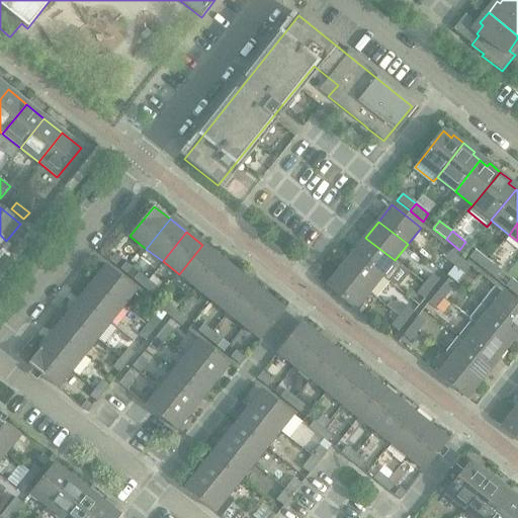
[(353,253),(381,276),(389,281),(401,265),(395,260),(365,238),(353,253)]
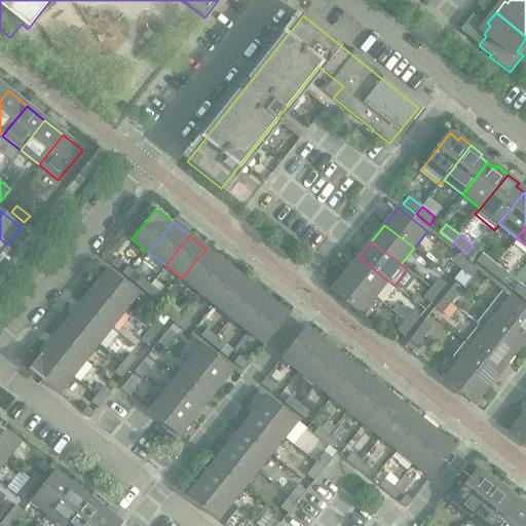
[(198,292),(222,262),(205,249),(182,278),(198,292)]
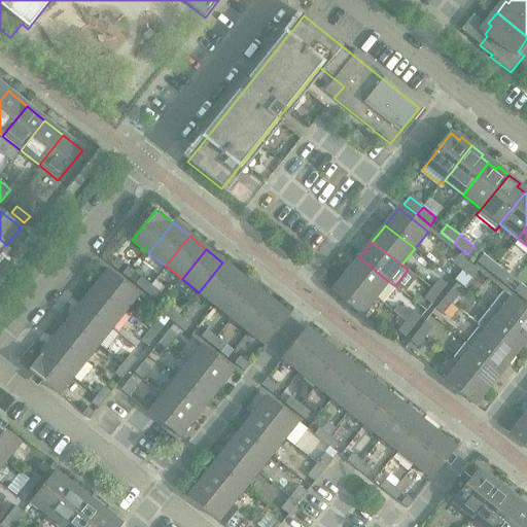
[(478,262),(490,273),(496,265),(484,254),(478,262)]
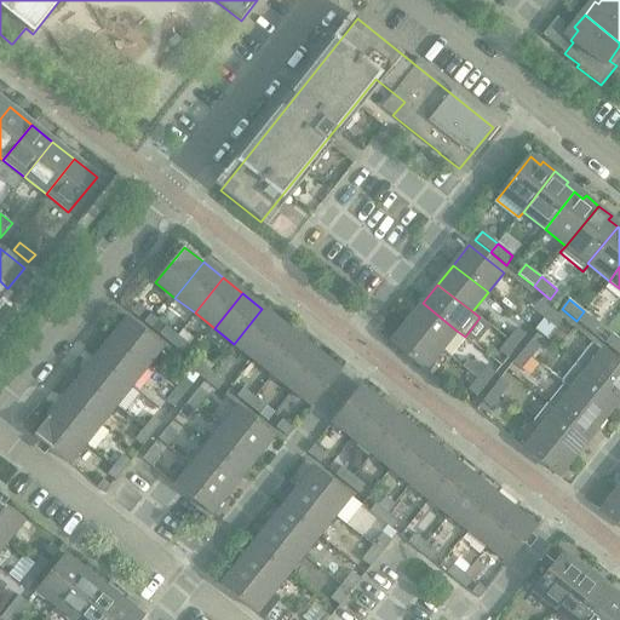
[(533,310),(544,319),(551,310),(540,300),(533,310)]
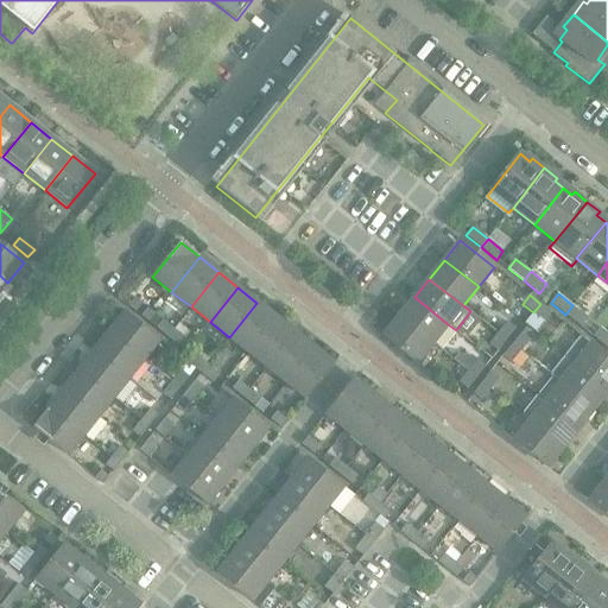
[(415,297),(399,316),(432,343),(448,324),(415,297)]
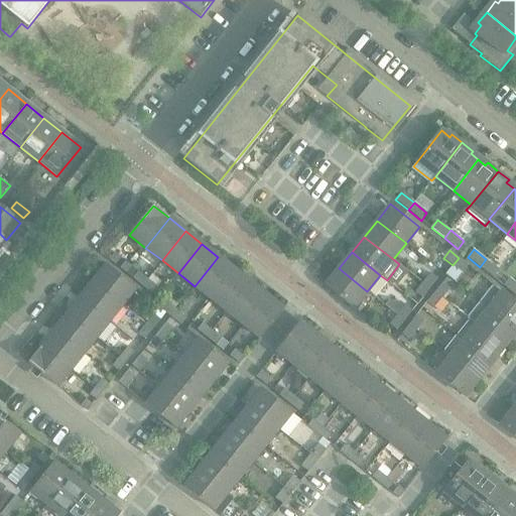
[(115,253),(109,260),(116,265),(121,258),(115,253)]
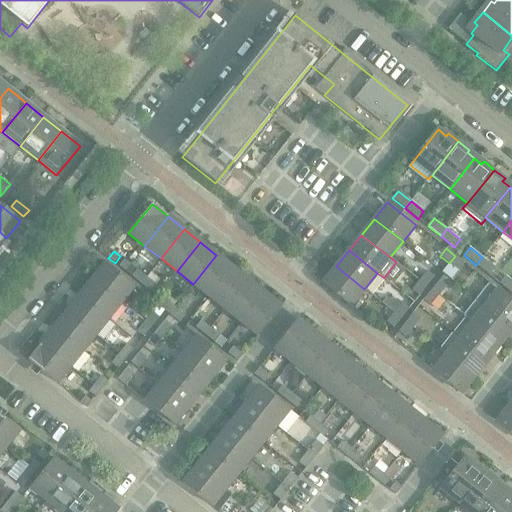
[(209,297),(232,268),(216,255),(193,284),(209,297)]
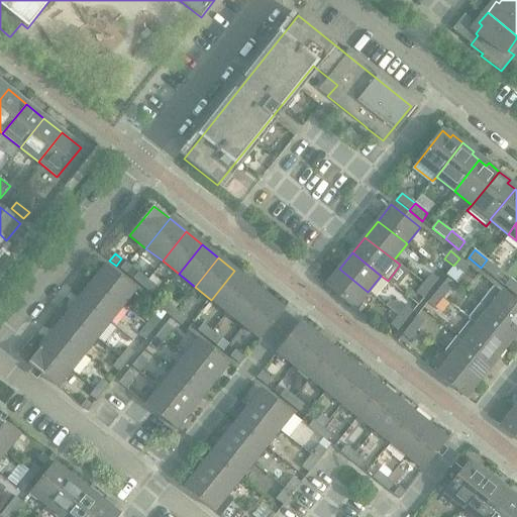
[(469,267),(459,259),(453,266),(463,274),(469,267)]
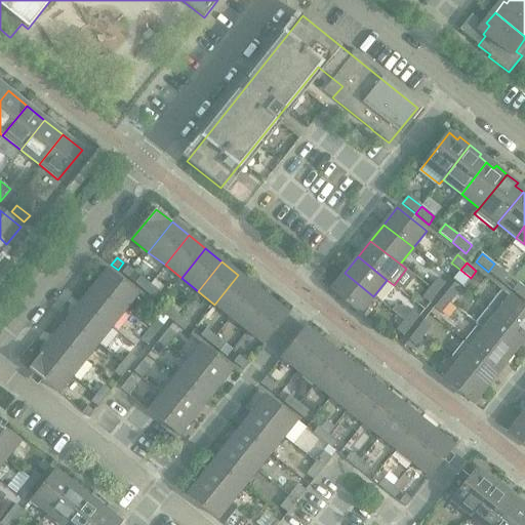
[(509,275),(494,264),(488,272),(502,283),(509,275)]
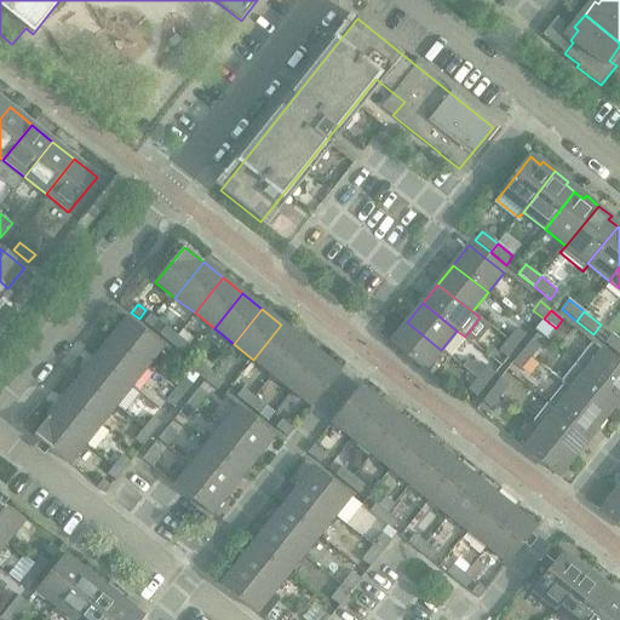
[(159,321),(151,315),(144,323),(153,329),(159,321)]
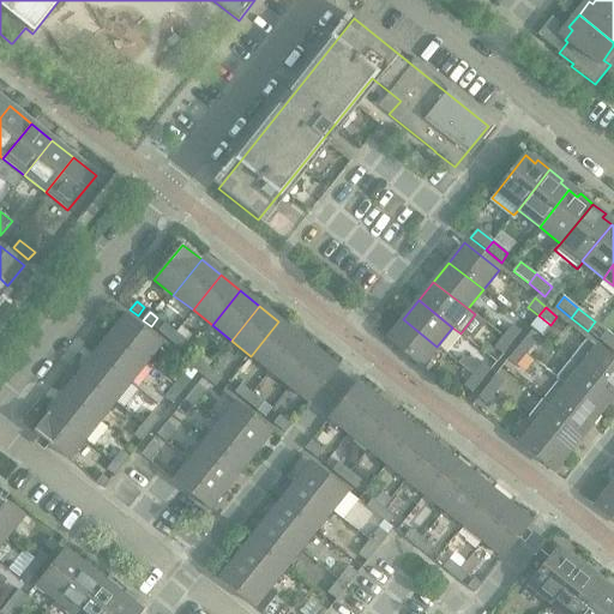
[(126,315),(110,336),(145,363),(161,344),(126,315)]
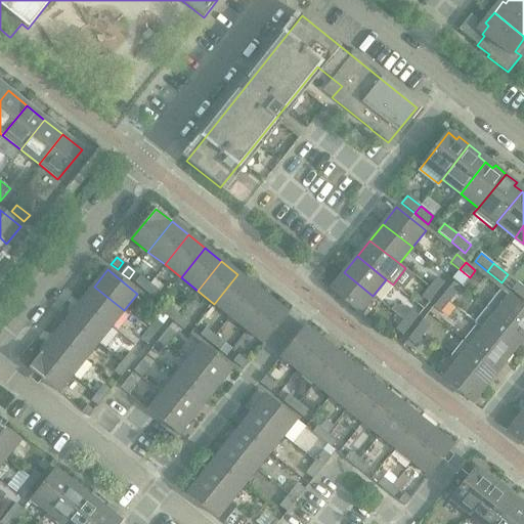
[(359,313),(373,296),(344,272),(331,290),(359,313)]
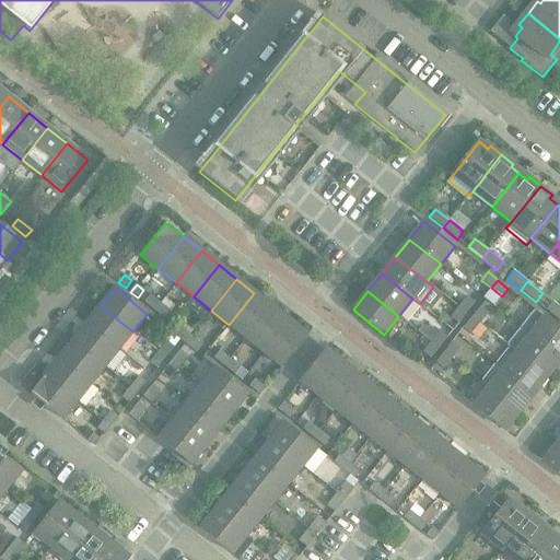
[(246,339),(271,307),(254,293),(229,325),(246,339)]
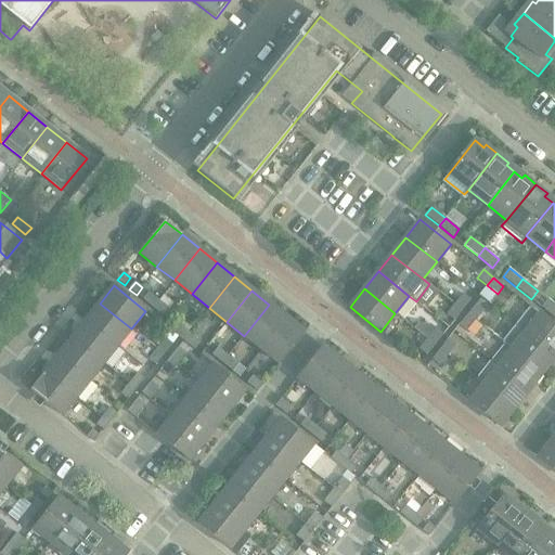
[(143,300),(154,308),(159,301),(149,293),(143,300)]
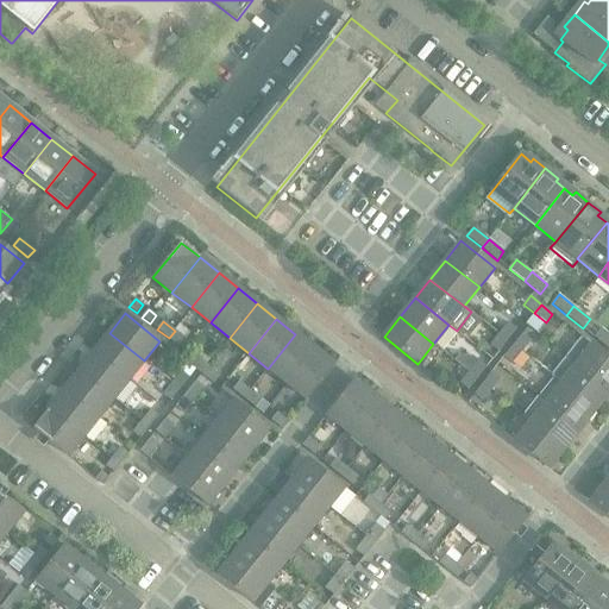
[(508,322),(500,334),(508,341),(518,328),(508,322)]
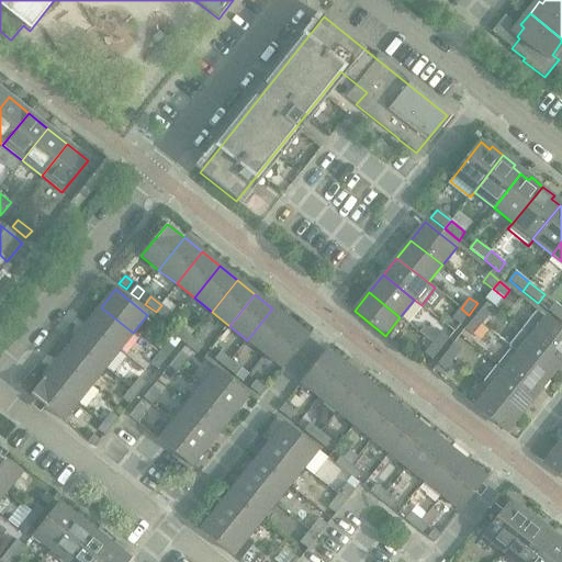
[(548,312),(561,323),(561,322),(561,308),(554,303),(548,312)]
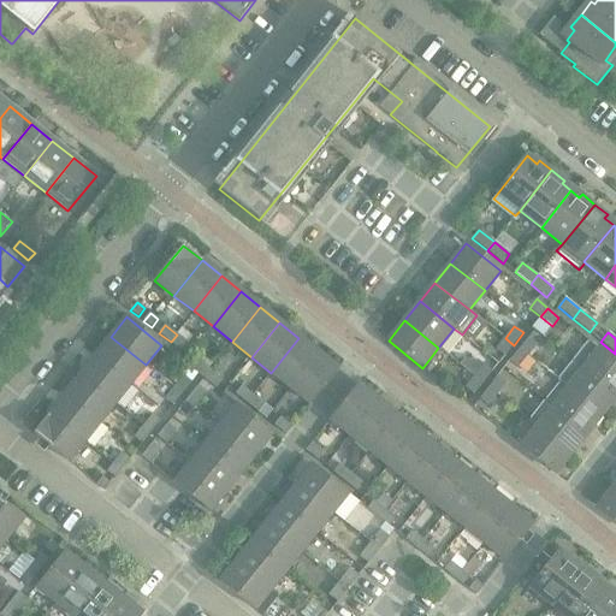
[(188,343),(177,335),(171,342),(182,351),(188,343)]
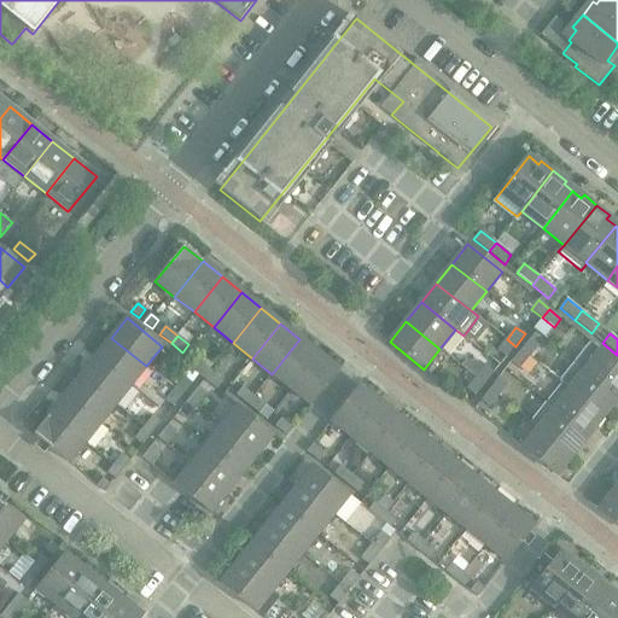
[(95,357),(130,385),(146,366),(111,338),(95,357)]
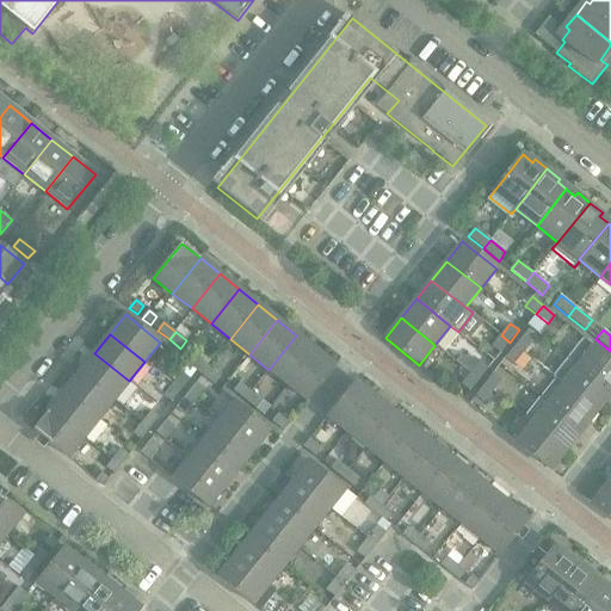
[(288,386),(315,350),(296,335),(269,370),(288,386)]
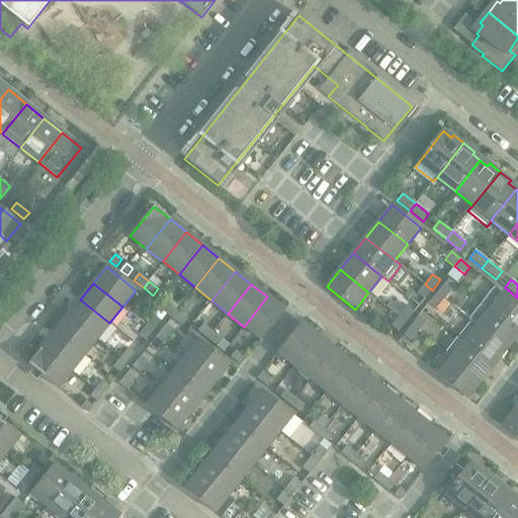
[(425,298),(432,290),(425,284),(418,293),(425,298)]
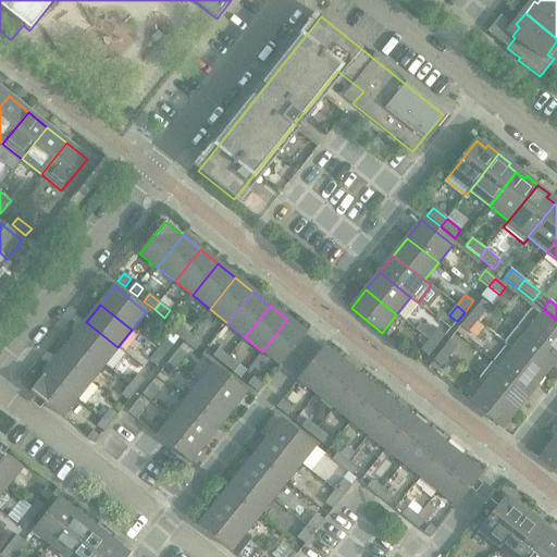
[(478,306),(469,316),(477,322),(485,311),(478,306)]
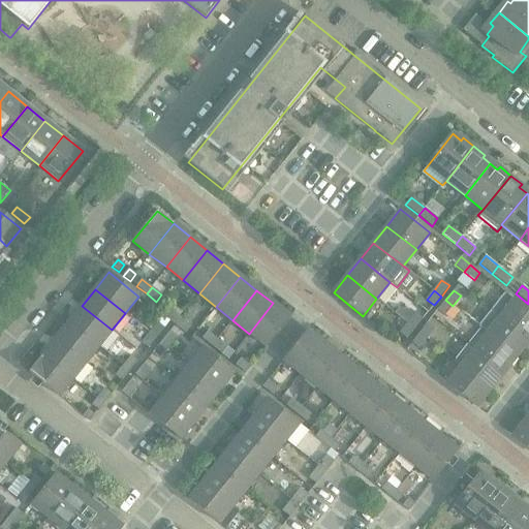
[(528,311),(506,293),(493,310),(528,339),(528,311)]
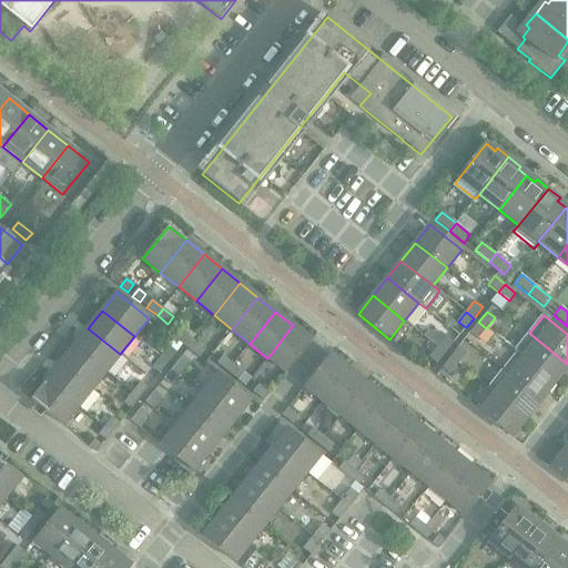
[(478,338),(486,328),(478,322),(470,333),(478,338)]
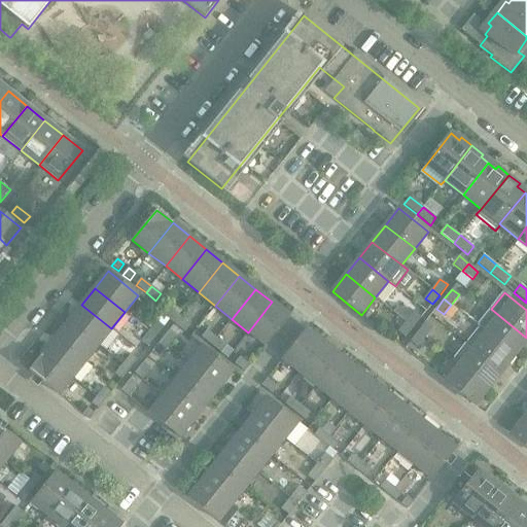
[(289,316),(272,302),(248,332),(266,346),(289,316)]
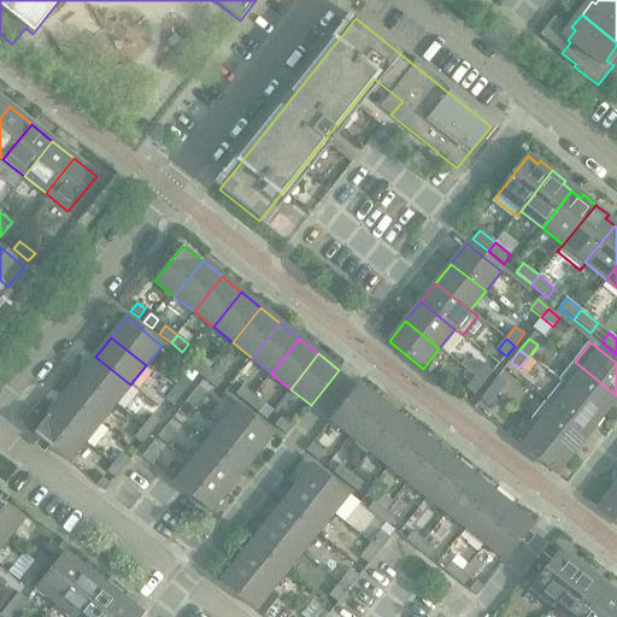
[(80,376),(115,404),(130,385),(95,357),(80,376)]
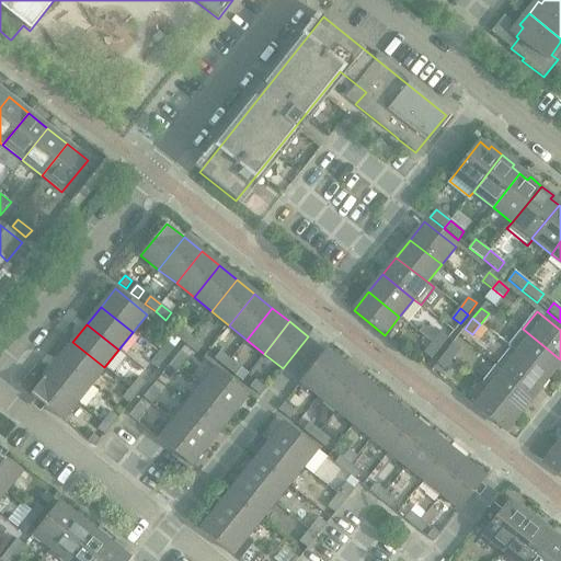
[(167,329),(160,336),(168,342),(174,347),(181,340),(176,336),(167,329)]
